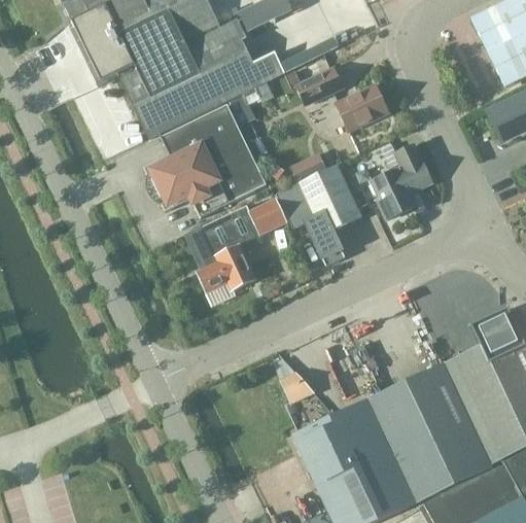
[(63,0),(64,1),(65,0),(72,13),(71,13),(101,76),(116,69),(149,137),(285,71),(275,49),(250,62),(239,38),(245,35),(236,15),(216,25),(205,0),(63,0)]
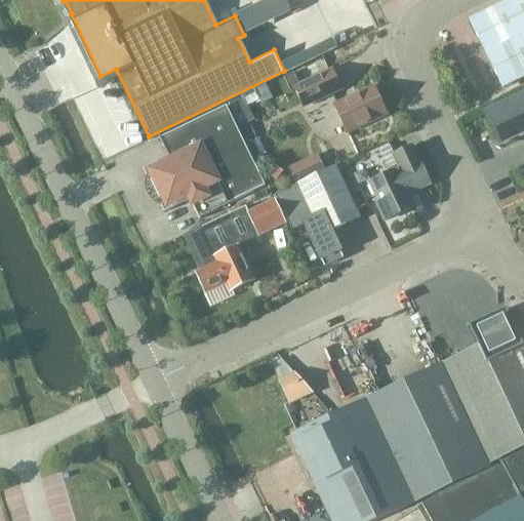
[(505,86),(523,77),(523,0),(506,0),(470,18),(505,86)]
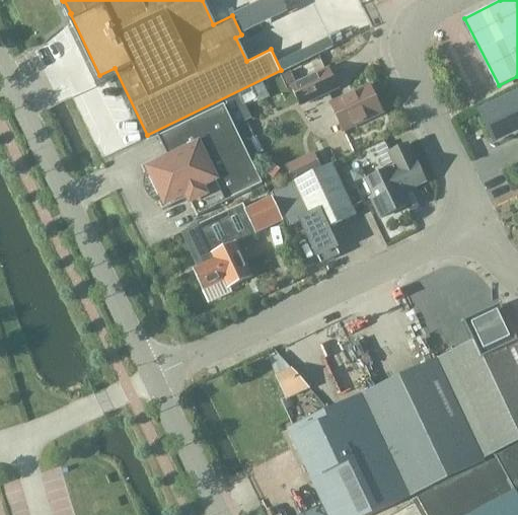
[(328,67),(291,84),(299,102),(338,84),(328,67)]
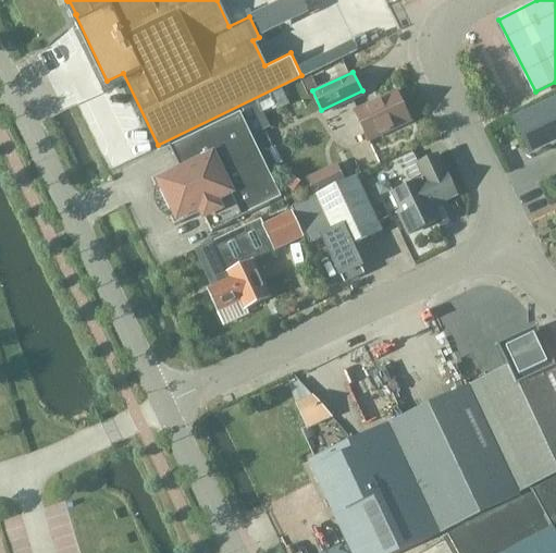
[(410,115),(397,89),(357,108),(369,135),(410,115)]
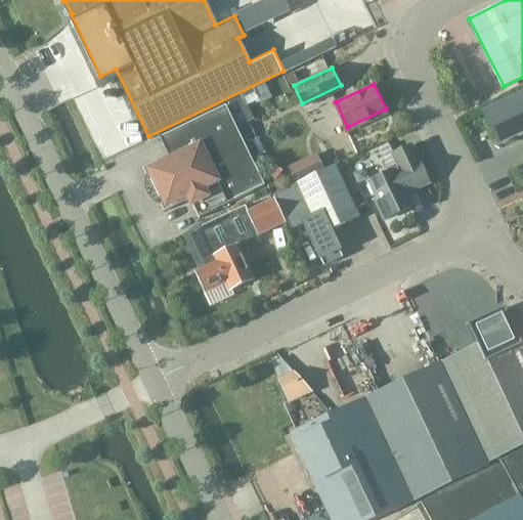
[(522,94),(487,112),(499,138),(522,127),(522,94)]
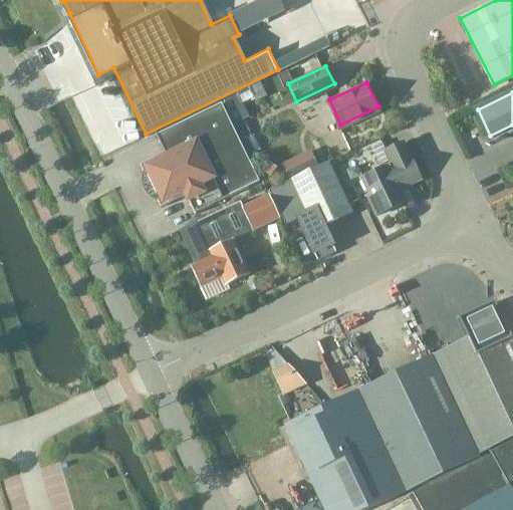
[(158,131),(157,132),(166,151),(141,163),(162,205),(186,193),(195,211),(197,211),(196,210),(260,179),(222,100),(158,133),(158,131)]
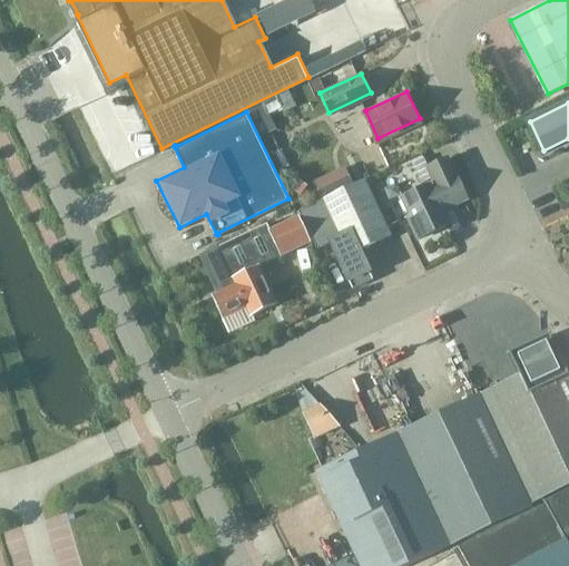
[(280,147),(271,127),(263,130),(280,167),(290,163),(282,147),(280,147)]
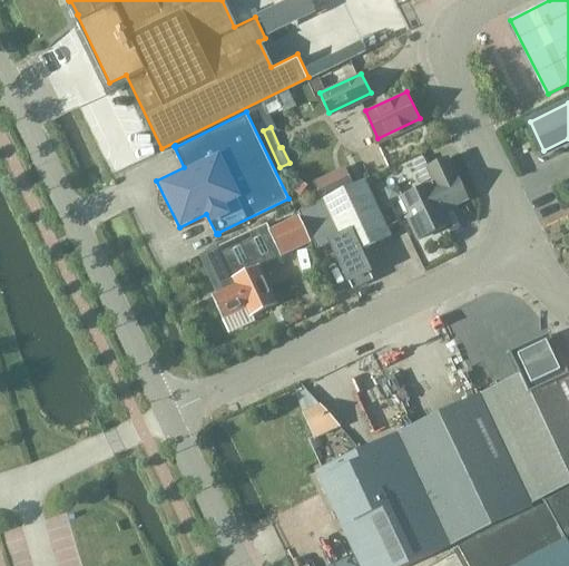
[(455,175),(447,156),(429,165),(438,184),(432,186),(430,182),(403,194),(415,221),(413,222),(420,236),(449,223),(440,205),(467,193),(458,174),(455,175)]
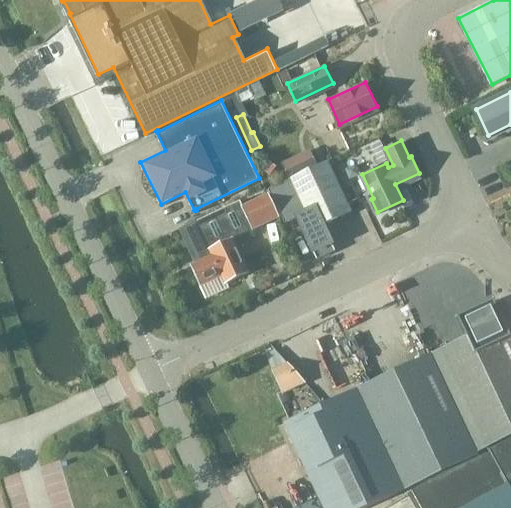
[(327,159),(292,177),(269,188),(282,214),(286,222),(298,216),(319,257),(337,249),(324,223),(351,209),(327,159)]
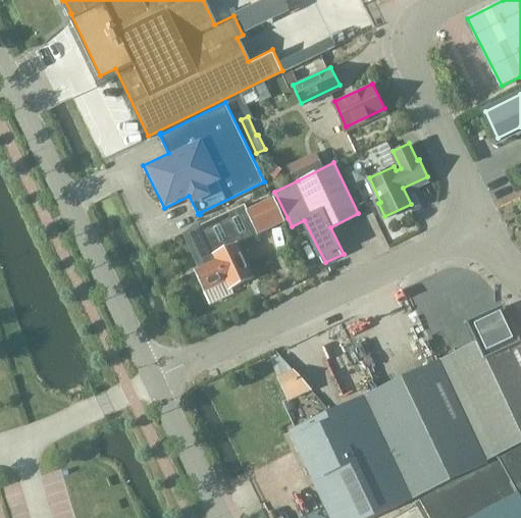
[(257,231),(285,218),(274,195),(248,207),(246,208),(257,231)]
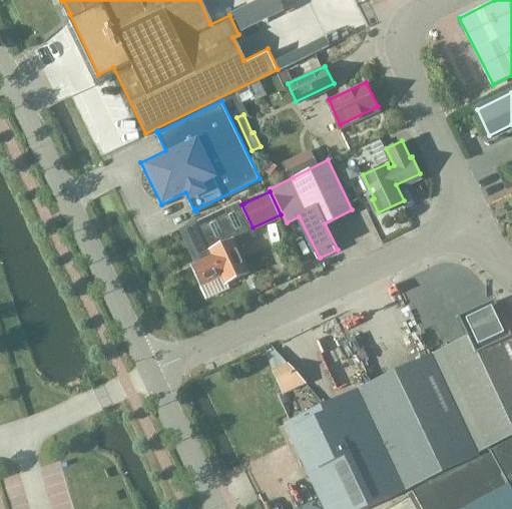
[(212,253),(191,264),(200,284),(205,295),(228,284),(227,282),(249,272),(232,236),(252,227),(241,204),(243,203),(240,198),(196,219),(209,247),(212,253)]
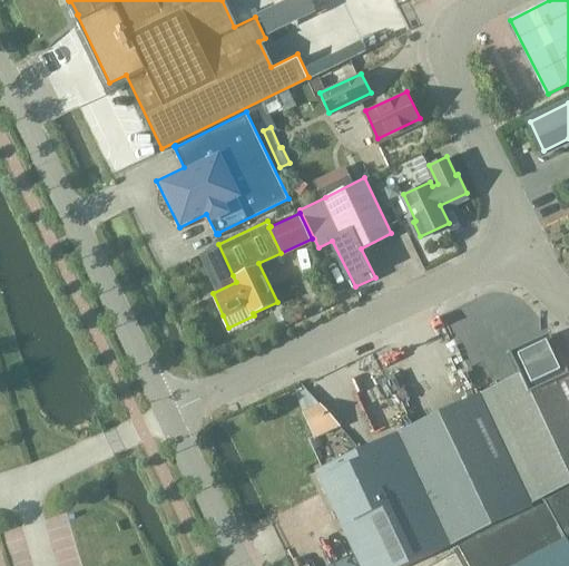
[(520,373),(480,392),(529,501),(542,495),(568,481),(568,363),(563,353),(561,354),(550,332),(509,351),(520,373)]
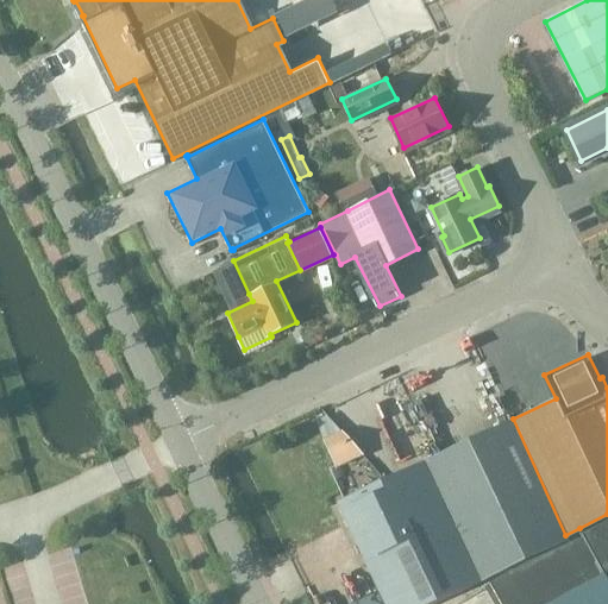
[(425,603),(566,539),(565,535),(513,419),(431,457),(340,499),(388,603),(425,603)]
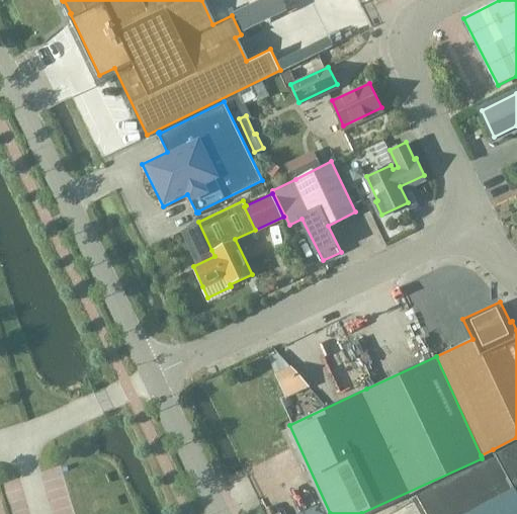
[(516,437),(493,449),(496,456),(450,476),(417,495),(427,513),(516,513),(516,437)]
